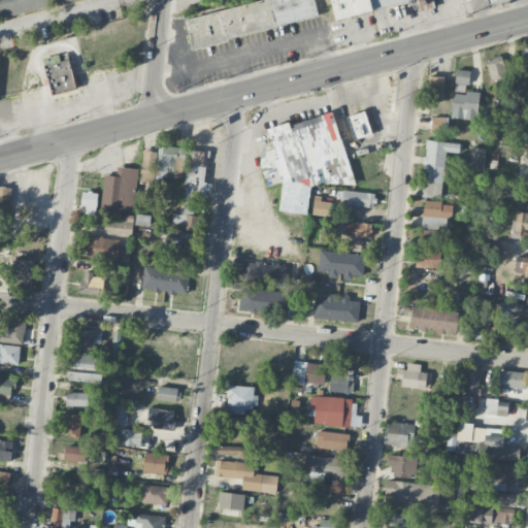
[(319,18),(315,0),(259,0),(185,18),(192,46),(319,18)]
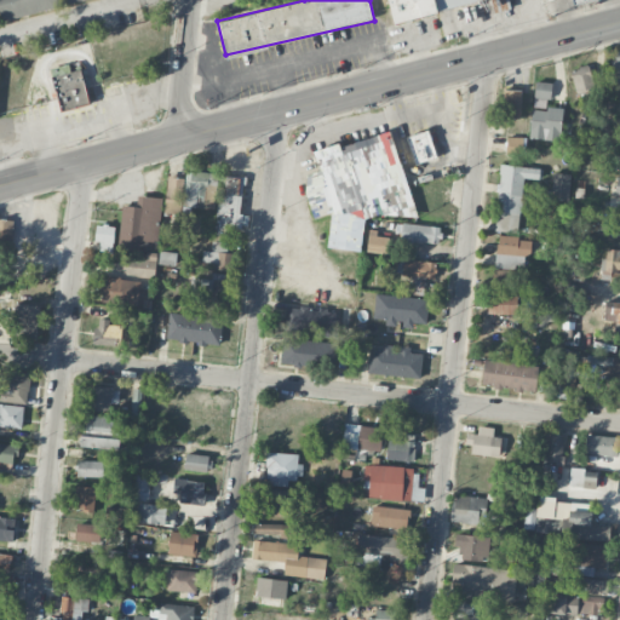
[(388,0),(394,22),(481,0),(388,0)]
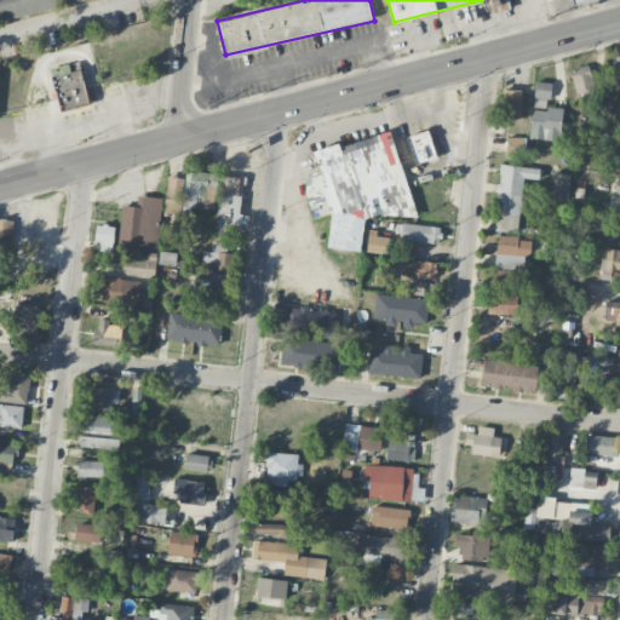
[(489,0),(492,10),(509,6),(506,0),(489,0)]
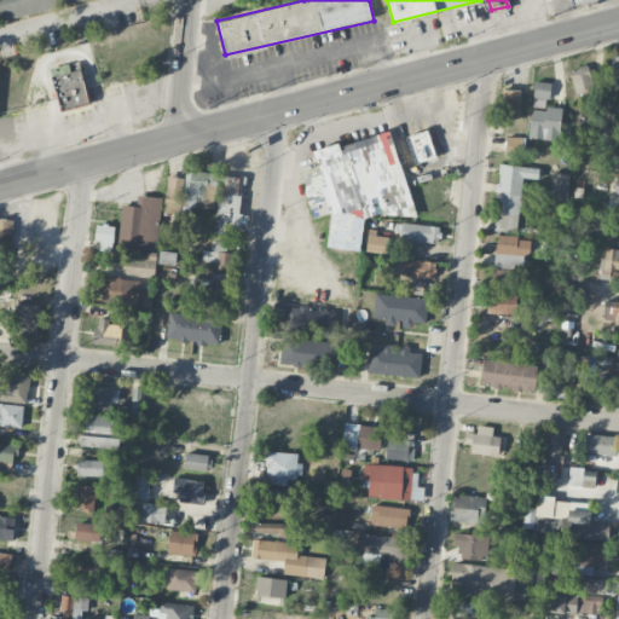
[(607,82),(618,82),(618,51),(607,51),(607,82)]
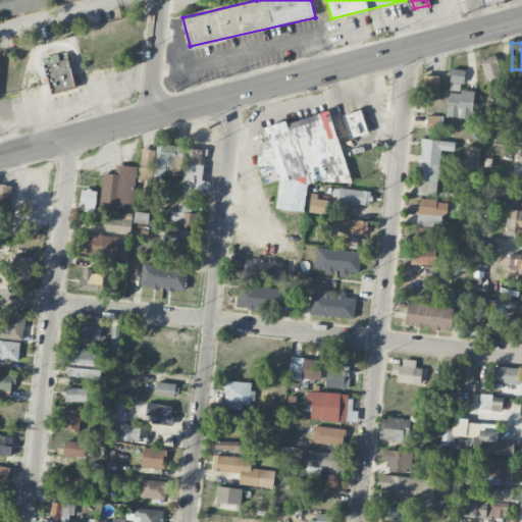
[(59,60),(58,54),(44,56),(49,92),(74,89),(70,58),(59,60)]
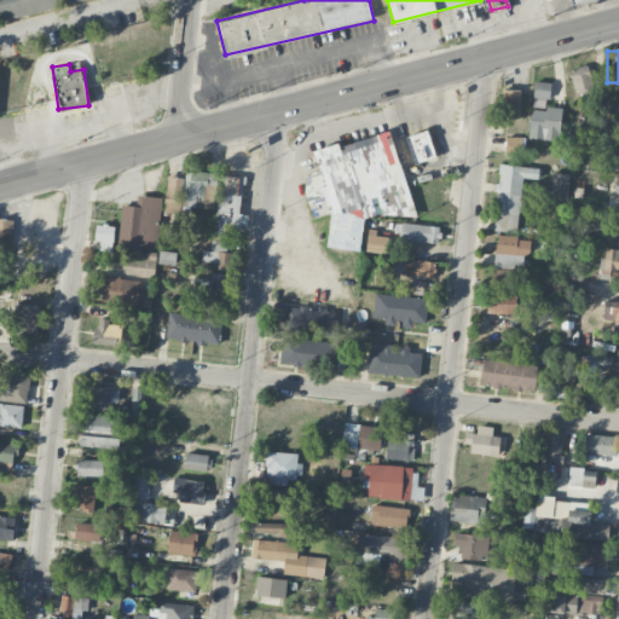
[(570,69),(574,94),(593,90),(588,65),(570,69)]
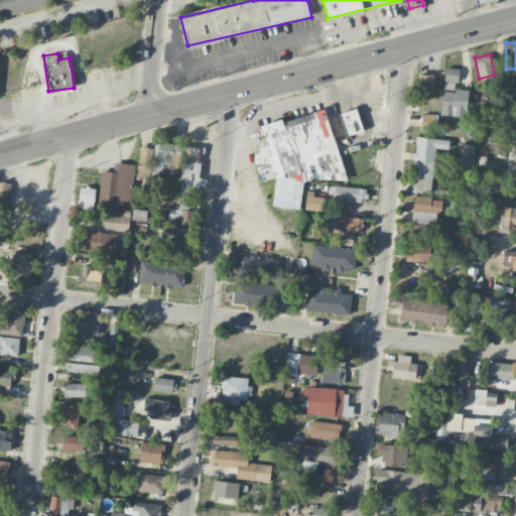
[(444,81),(457,82),(459,70),(445,69),(444,81)]
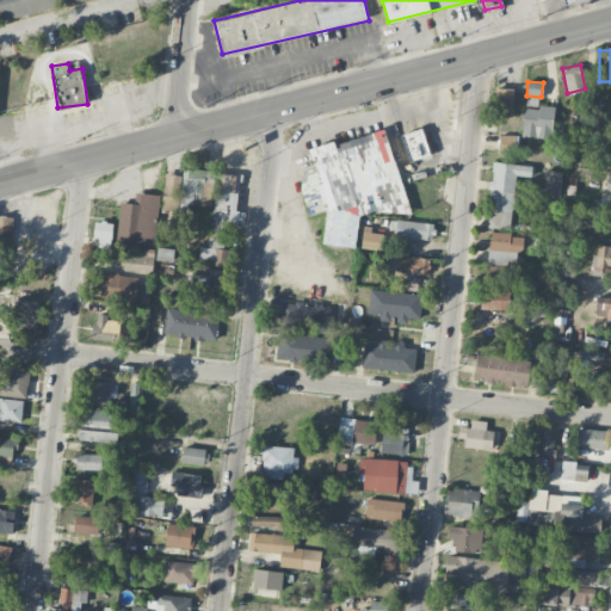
[(513,88),(495,88),(494,117),(513,117),(513,88)]
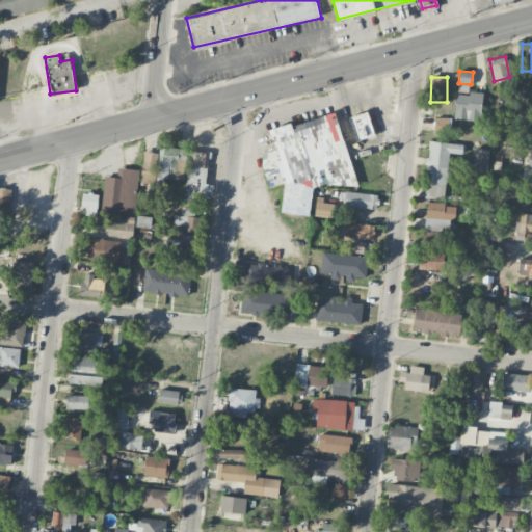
[(455,92),(455,120),(481,120),(481,94),(455,92)]
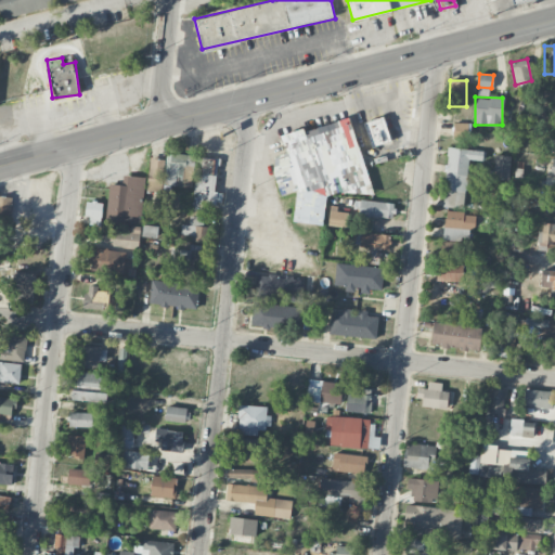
[(365,121),(371,146),(390,142),(384,116),(365,121)]
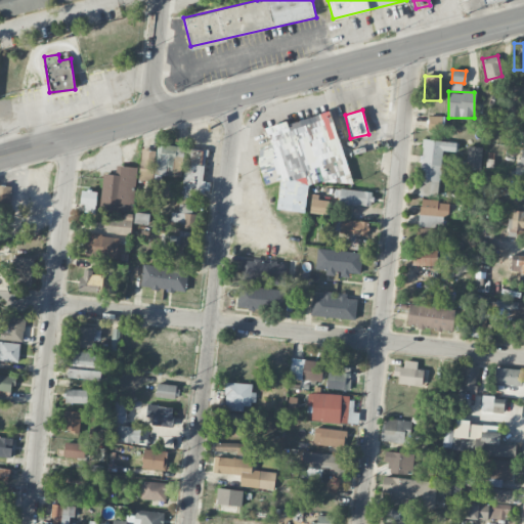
[(351,183),(333,113),(266,130),(270,144),(259,147),(258,160),(264,183),(280,179),(278,205),(280,210),(305,211),(307,180),(351,183)]
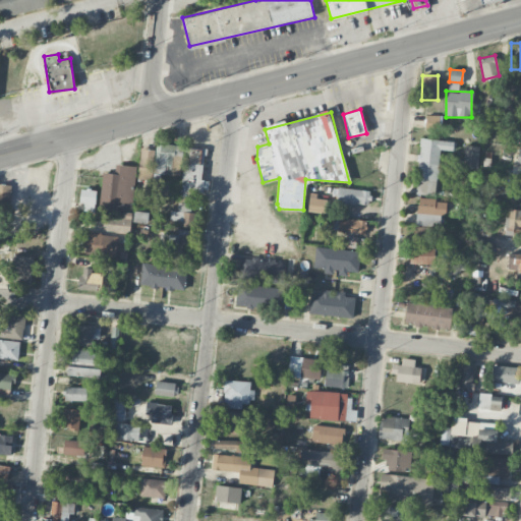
[(439,129),(440,116),(425,115),(425,129),(439,129)]
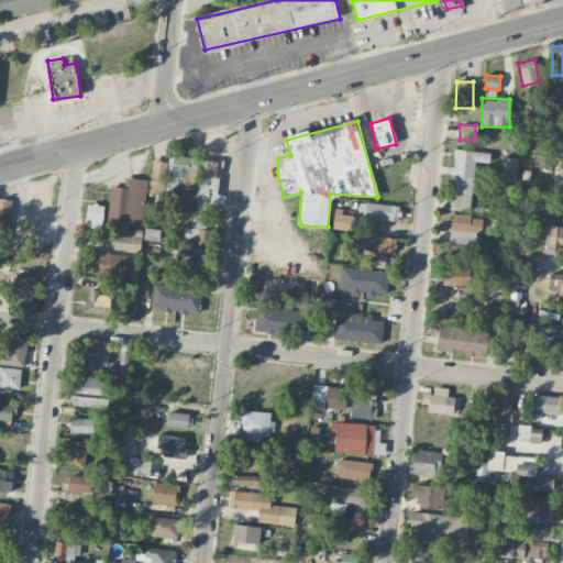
[(490,153),(455,150),(450,210),(471,211),(475,162),(489,163),(490,153)]
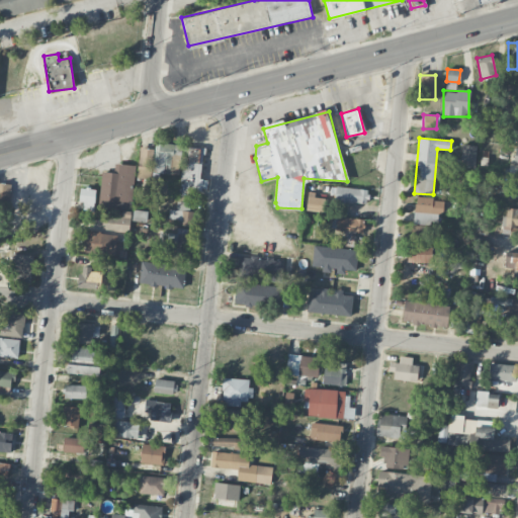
[(171,174),(172,144),(155,144),(155,173),(171,174)]
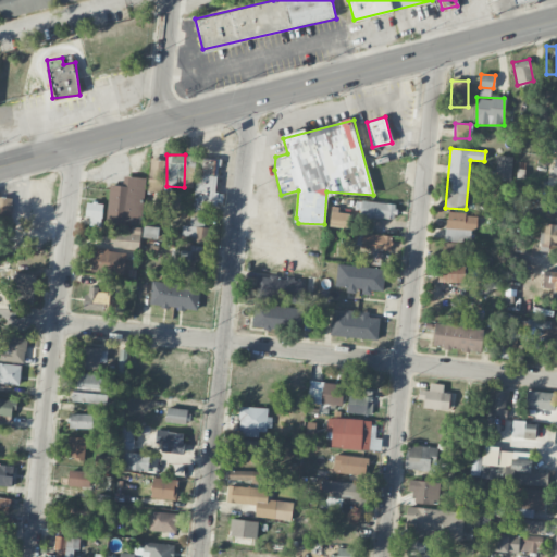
[(494,178),(510,181),(514,158),(497,156),(494,178)]
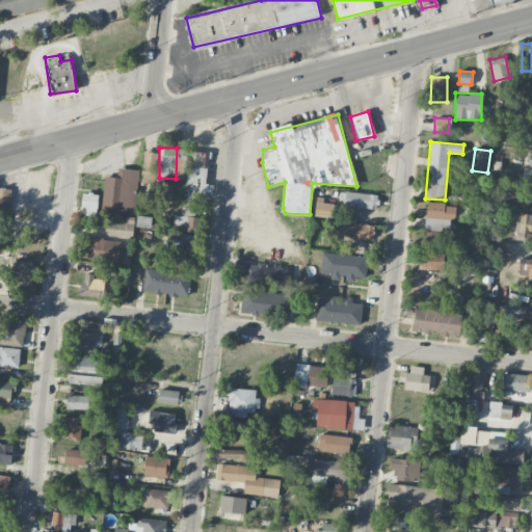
[(214,184),(207,184),(209,152),(188,151),(185,200),(197,200),(197,194),(213,195),(214,184)]
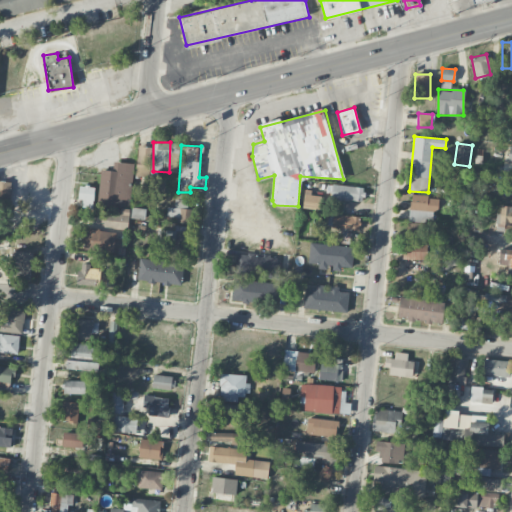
[(100,169),(98,207),(114,209),(115,199),(131,200),(134,163),(113,162),(113,170),(100,169)]
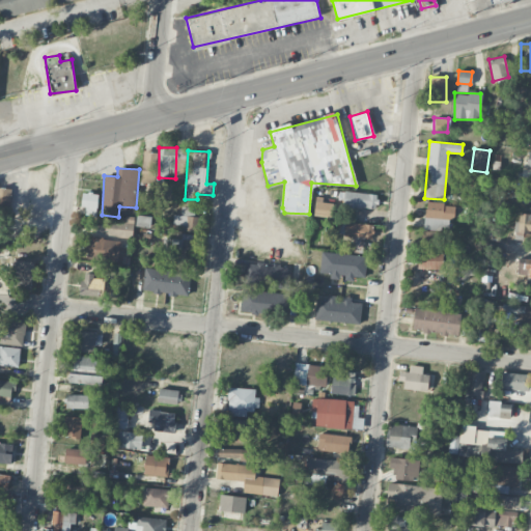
[(376,195),(344,191),(343,205),(374,210),(376,195)]
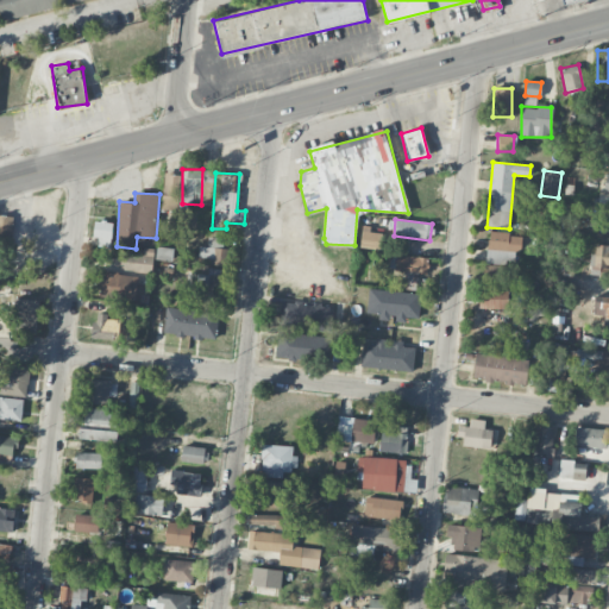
[(96,221),(95,246),(112,246),(112,221),(96,221)]
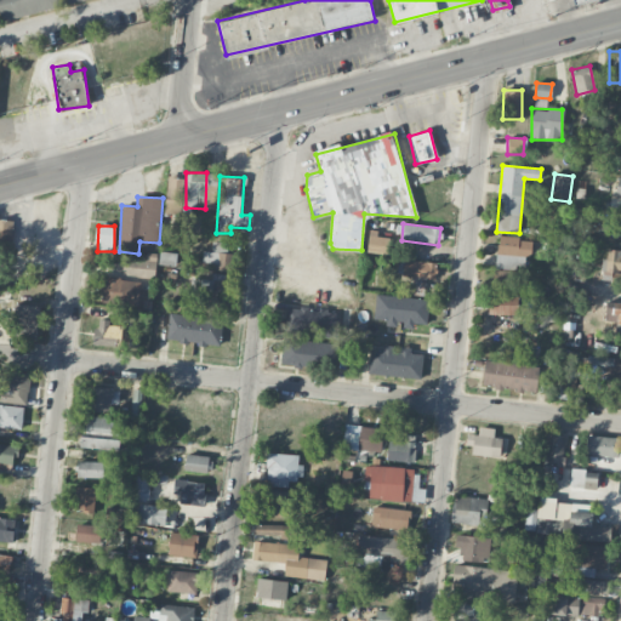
[(387,254),(387,237),(377,237),(379,231),(369,229),(368,252),(387,254)]
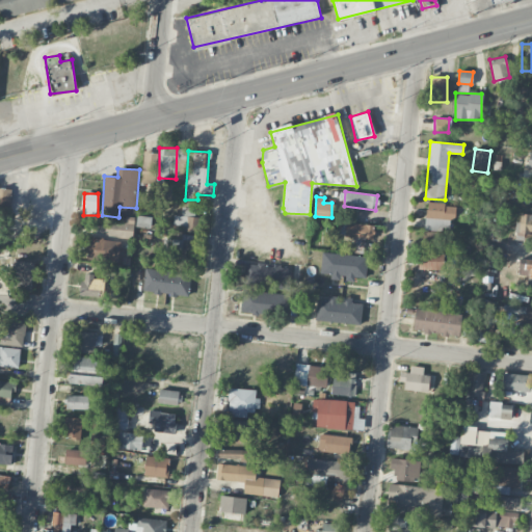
[(450,230),(450,218),(455,218),(456,204),(427,203),(426,229),(450,230)]
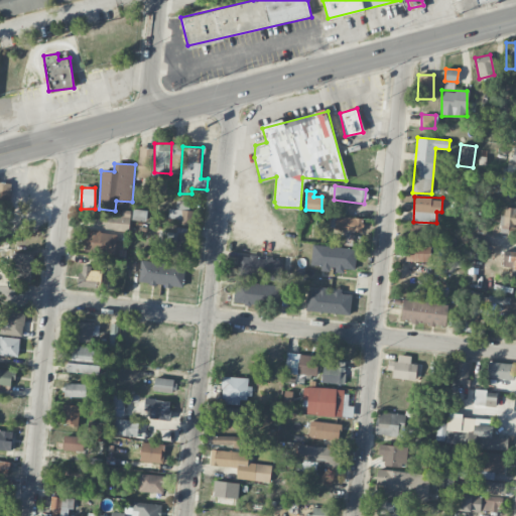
[(189,202),(176,202),(175,209),(169,209),(169,224),(192,224),(192,211),(189,211),(189,202)]
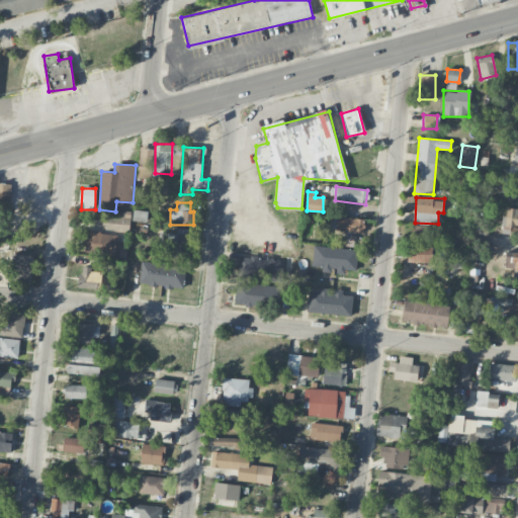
[(517,209),(507,209),(507,236),(517,236),(517,225),(517,224),(517,209)]
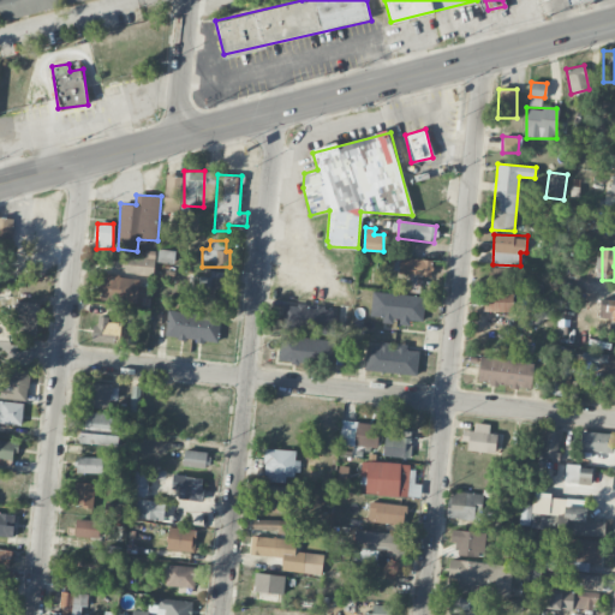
[(154,274),(154,256),(121,256),(121,274),(154,274)]
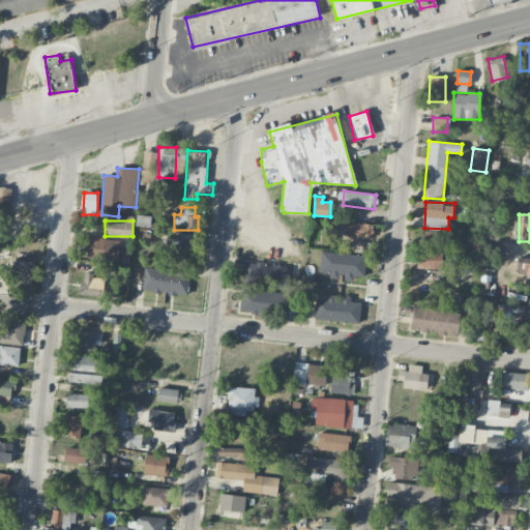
[(372,224),(345,223),(344,236),(371,237),(372,224)]
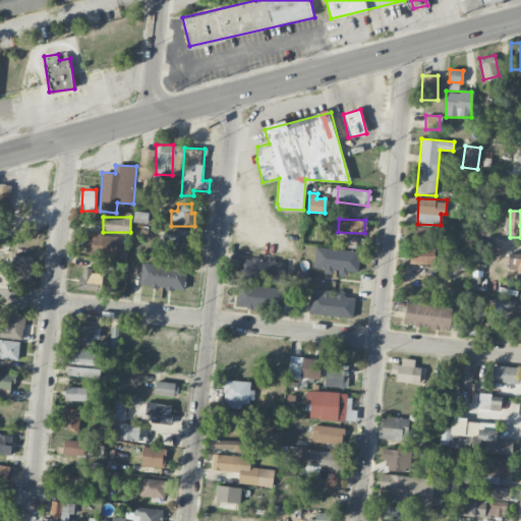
[(436,239),(436,226),(413,227),(414,240),(436,239)]
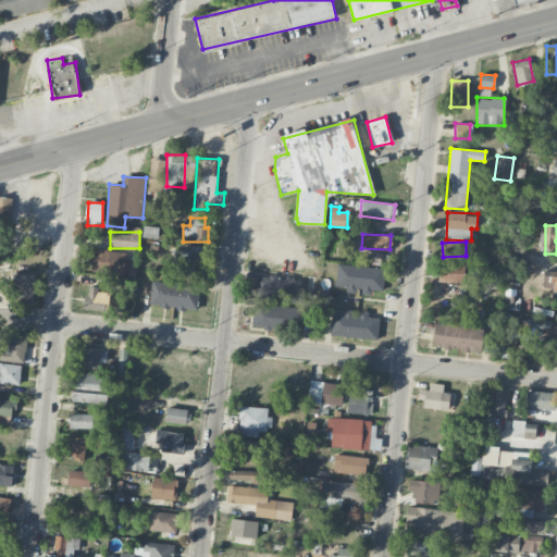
[(91,271),(124,273),(125,251),(93,250),(91,271)]
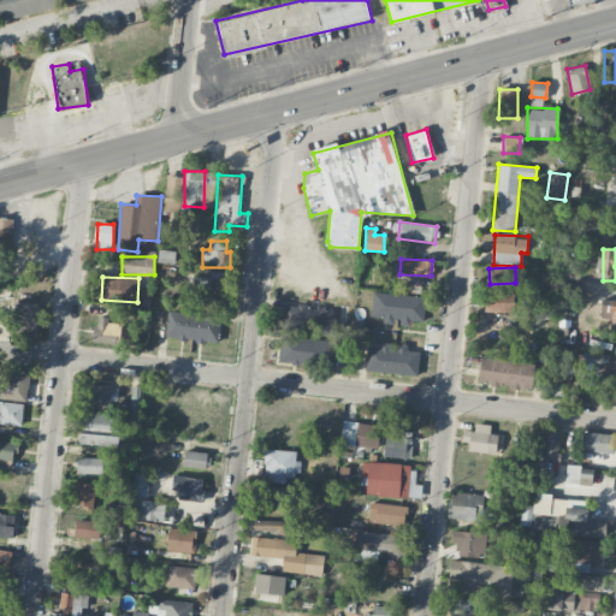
[(225,278),(191,277),(190,300),(224,301),(225,278)]
